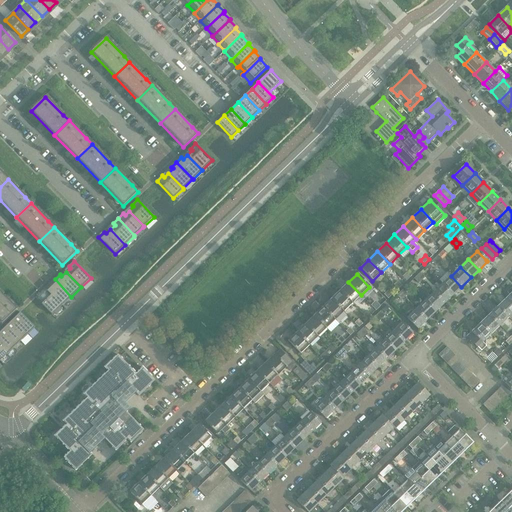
[(461,287),(451,276),(443,284),(453,295),(461,287)]
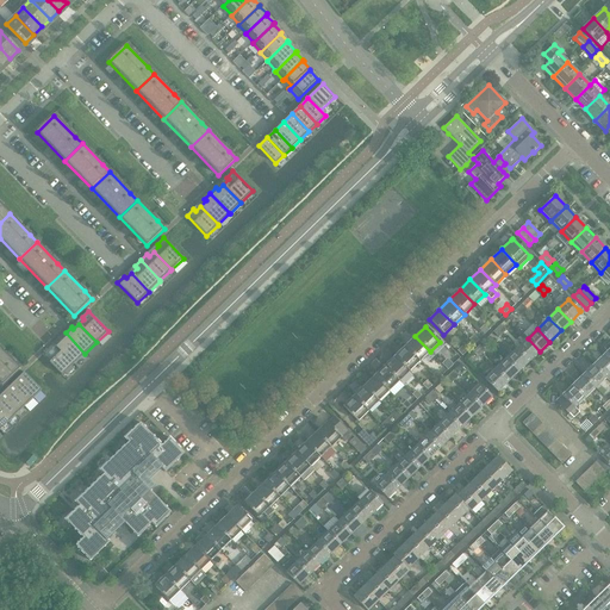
[(56,346),(74,365),(85,354),(66,332),(60,338),(61,341),(56,346)]
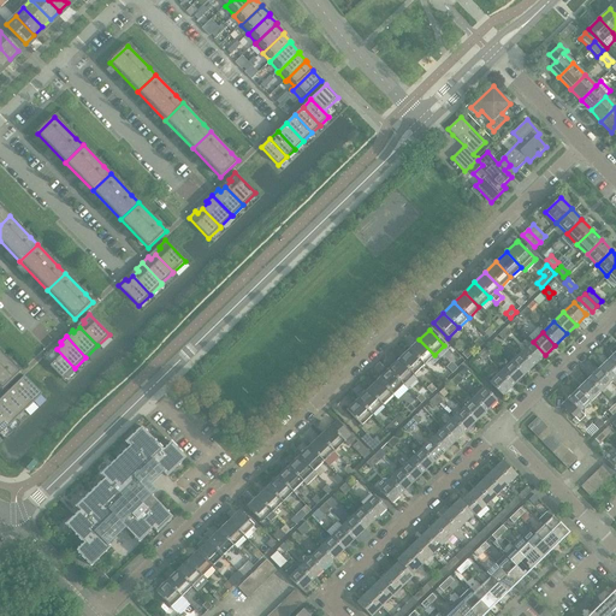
[(434,355),(419,339),(409,350),(424,365),(434,355)]
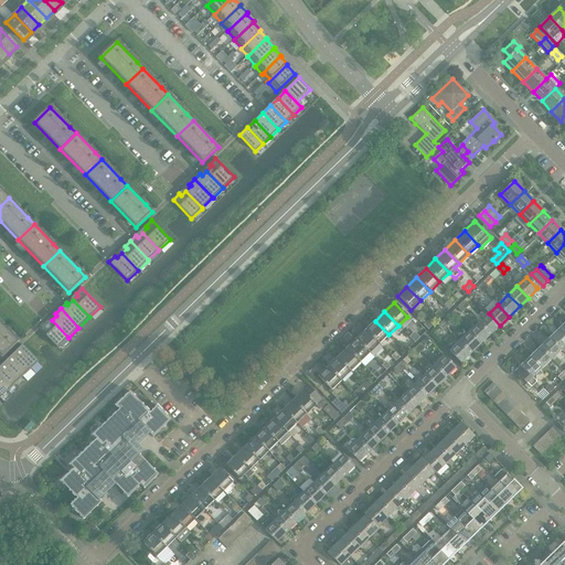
[(500,326),(489,313),(478,323),(490,334),(500,326)]
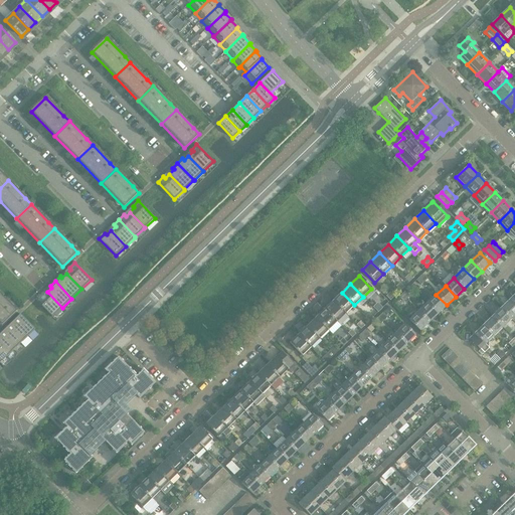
[(47,292),(42,297),(41,295),(35,300),(52,317),(62,308),(47,292)]
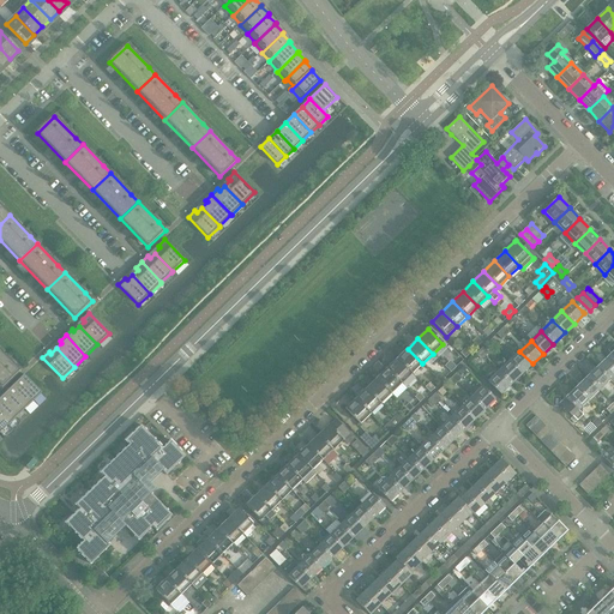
[(422,363),(408,349),(397,359),(411,374),(422,363)]
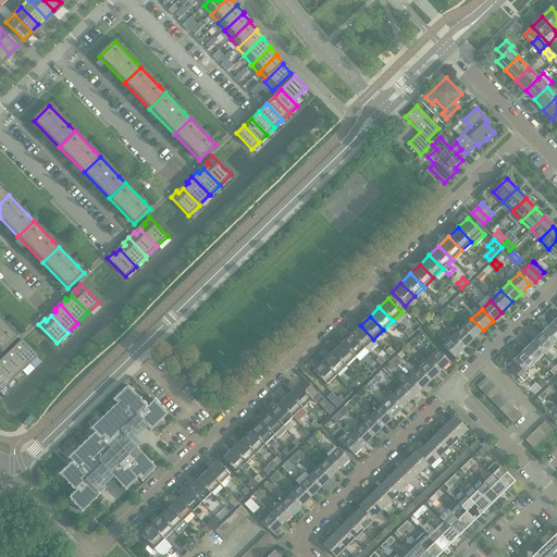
[(17,336),(12,330),(0,318),(0,349),(2,351),(17,336)]
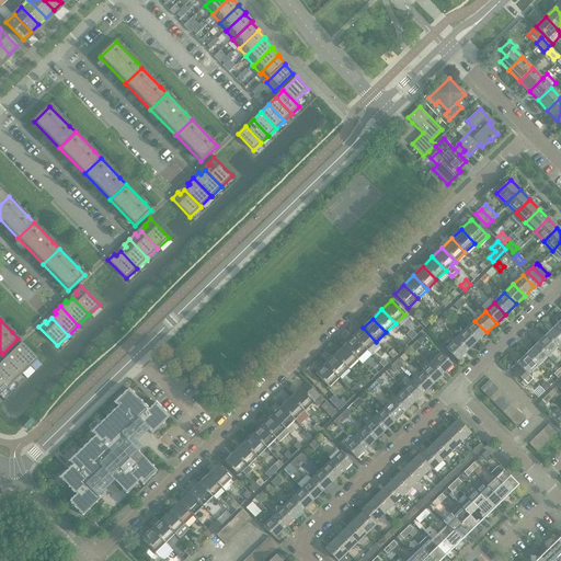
[(487,332),(474,321),(466,330),(477,342),(487,332)]
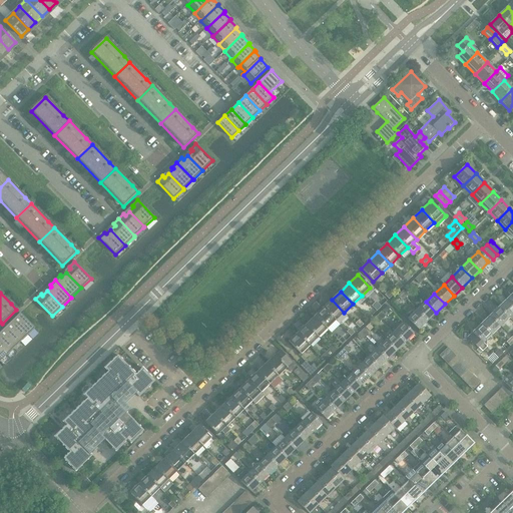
[(512,322),(512,305),(507,299),(498,307),(509,319),(512,323),(512,322)]
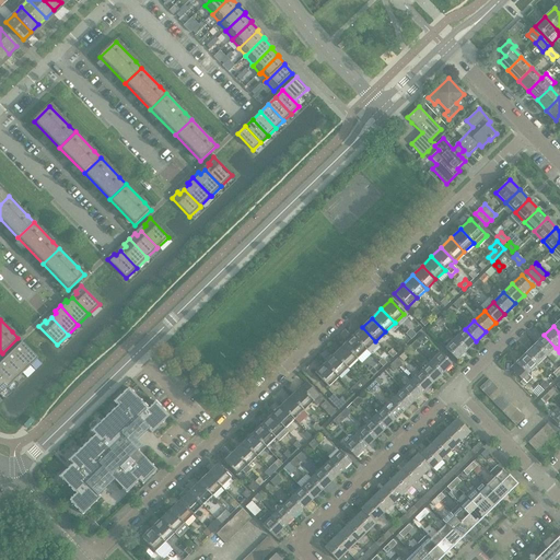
[(375,341),(362,327),(352,337),(366,350),(375,341)]
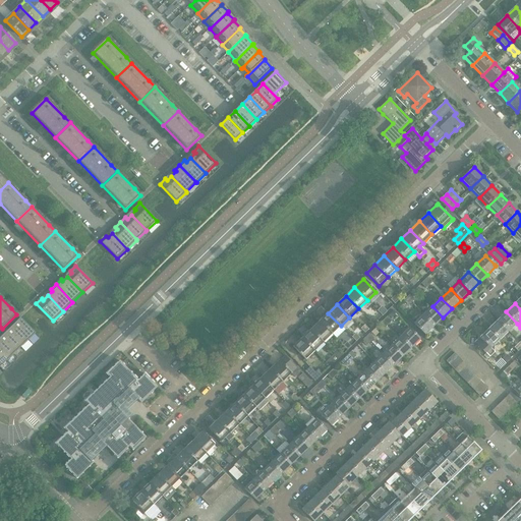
[(443,317),(432,306),(423,315),(433,326),(443,317)]
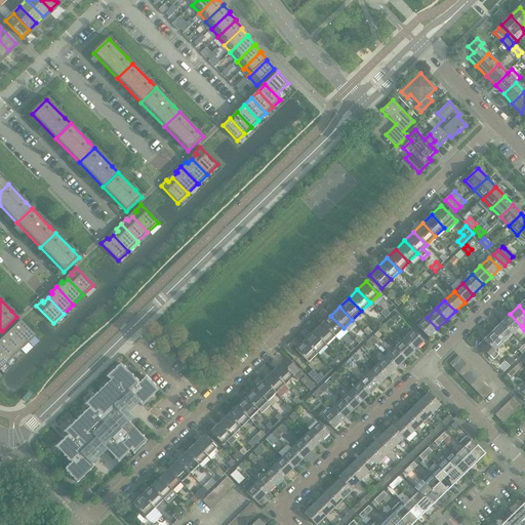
[(521,326),(510,314),(500,323),(512,334),(521,326)]
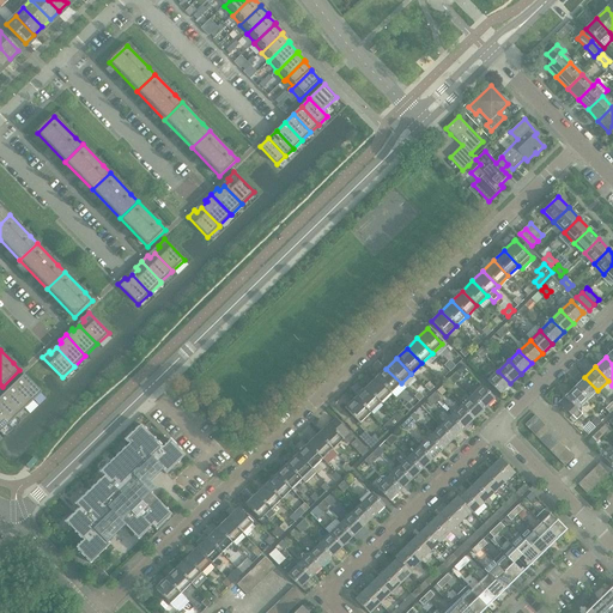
[(401,383),(386,369),(375,378),(390,394),(401,383)]
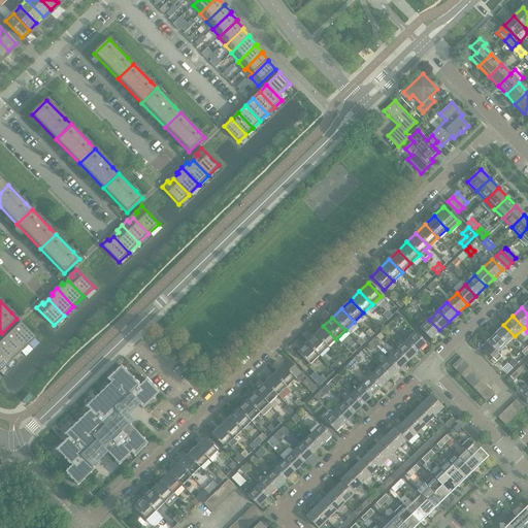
[(439,330),(429,320),(420,329),(430,339),(439,330)]
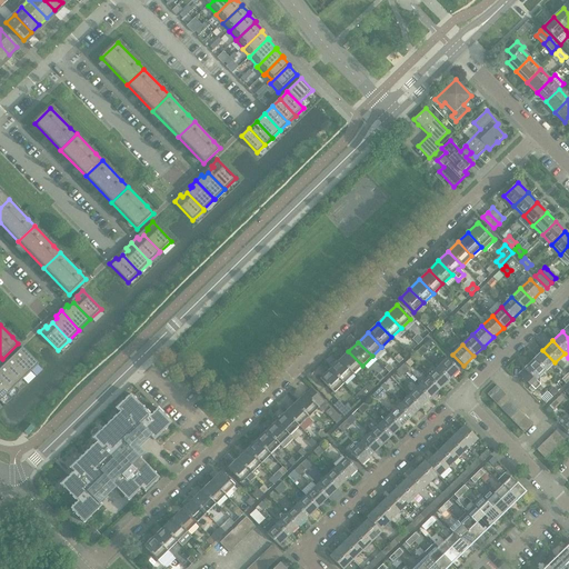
[(15,356),(30,372),(39,365),(22,348),(15,356)]
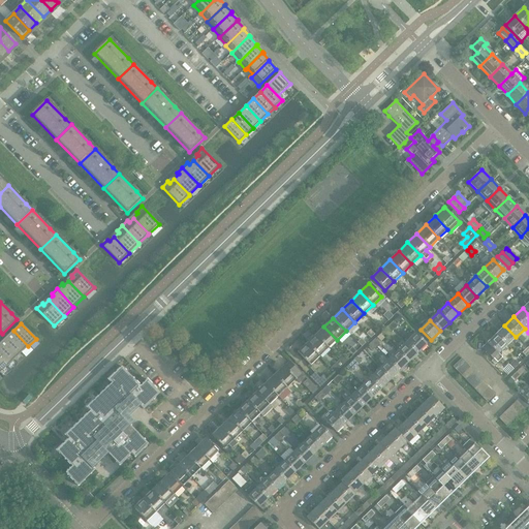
[(516,337),(504,325),(495,334),(506,346),(516,337)]
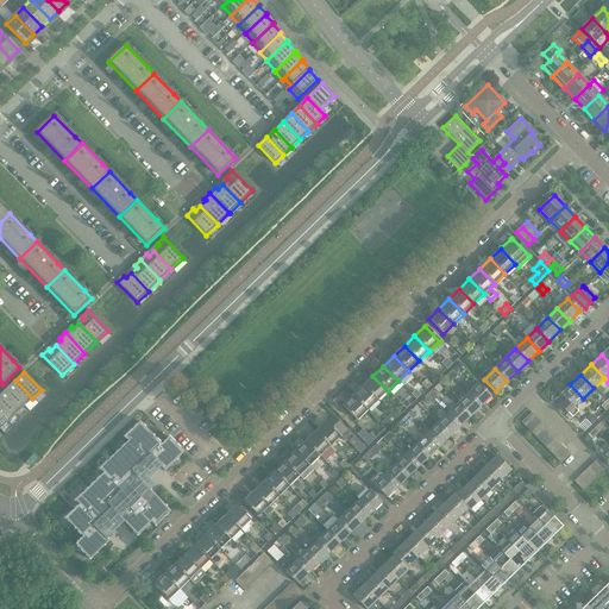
[(388,391),(372,376),(363,385),(378,401),(388,391)]
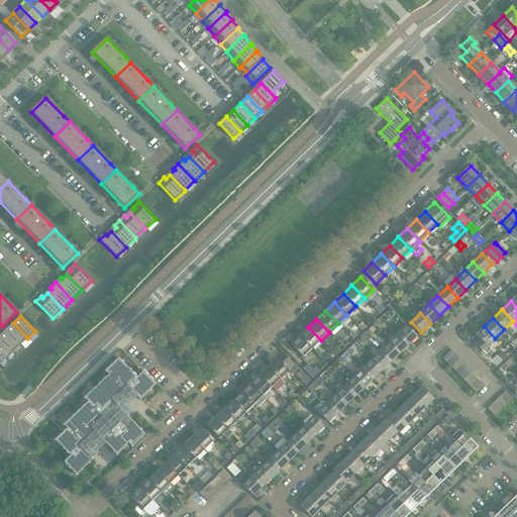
[(27,338),(13,323),(6,329),(21,344),(27,338)]
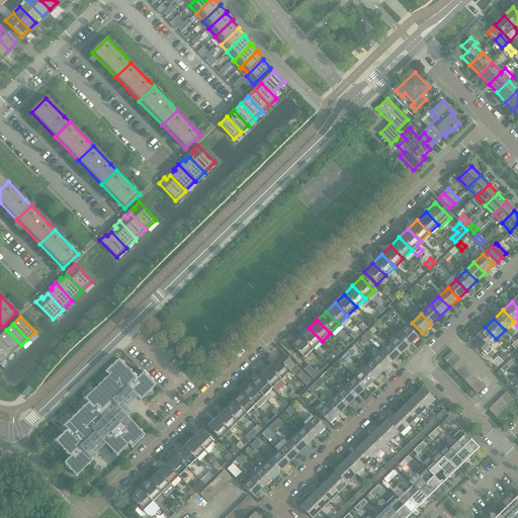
[(418,338),(407,327),(399,335),(410,345),(418,338)]
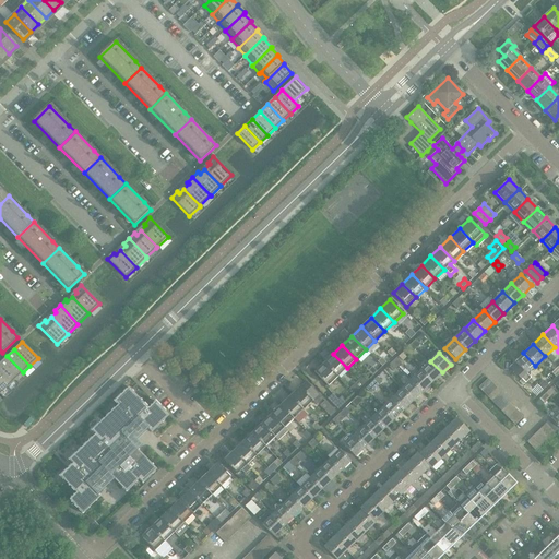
[(527,375),(535,366),(523,353),(513,363),(514,363),(509,368),(525,384),(531,378),(527,375)]
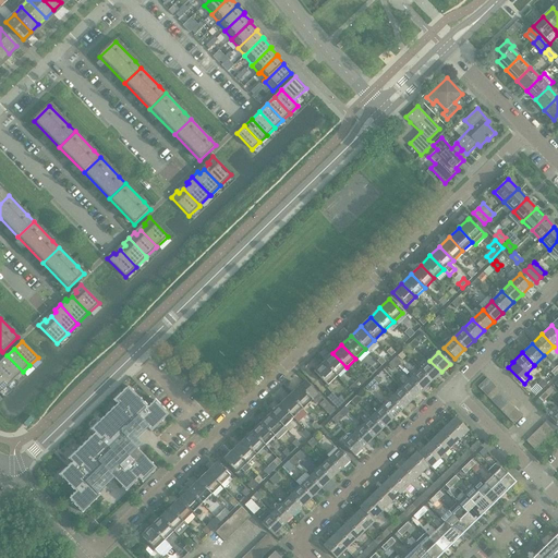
[(347,367),(332,353),(324,362),(337,376),(347,367)]
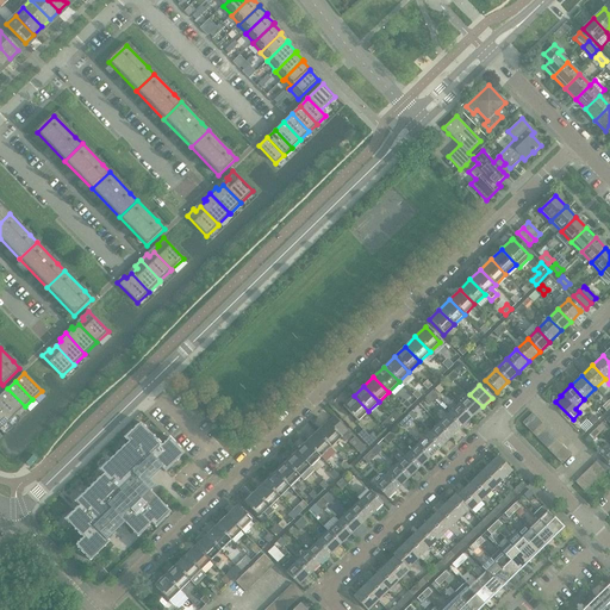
[(0,396),(0,397),(17,415),(25,406),(7,388),(0,396)]
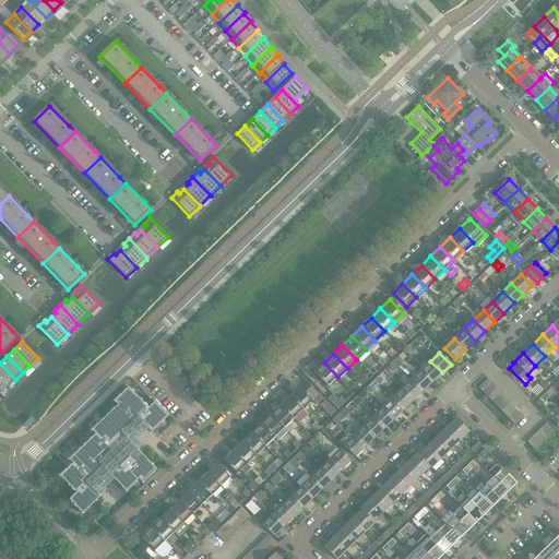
[(442,372),(430,361),(420,370),(432,382),(442,372)]
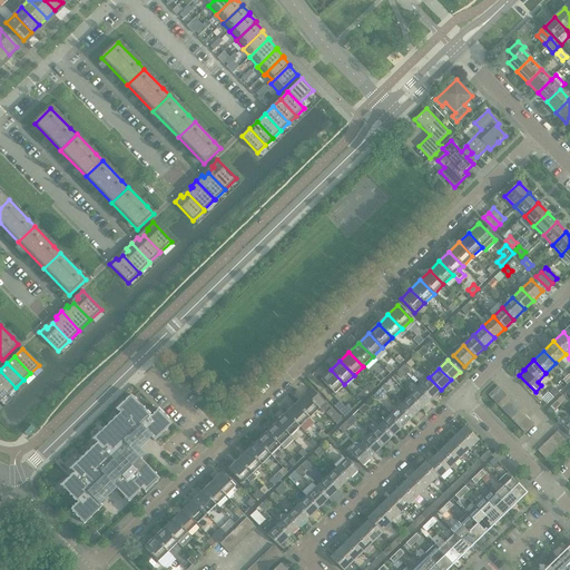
[(344,384),(331,370),(320,380),(334,394),(344,384)]
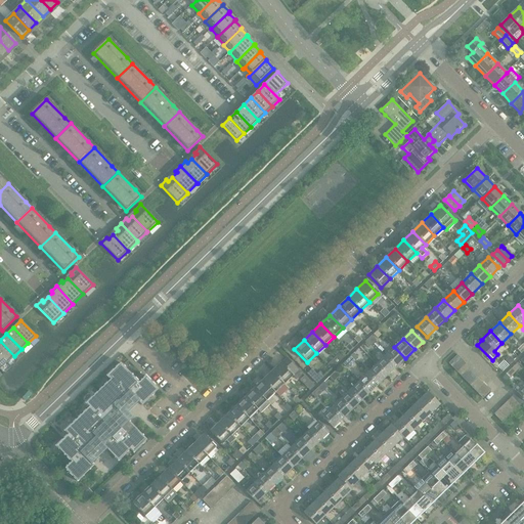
[(0,355),(7,363),(14,356),(0,341),(0,355)]
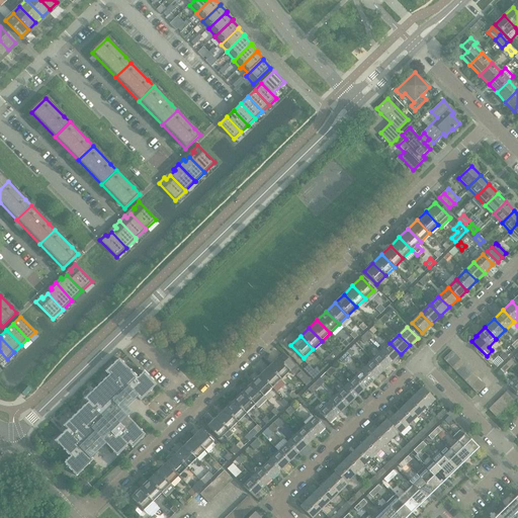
[(401,354),(390,343),(380,352),(392,363),(401,354)]
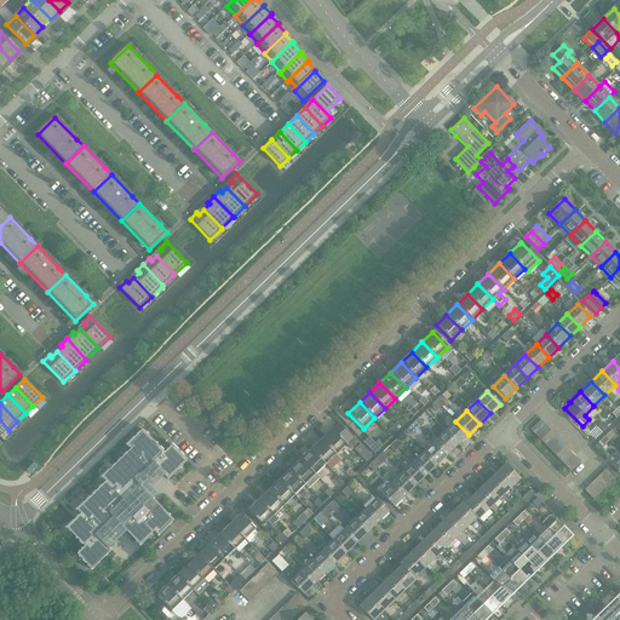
[(546,425),(541,420),(530,430),(537,435),(546,425)]
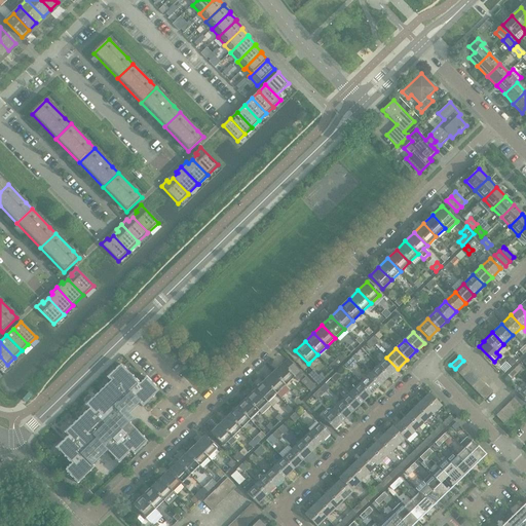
[(398,369),(386,358),(378,366),(388,377),(398,369)]
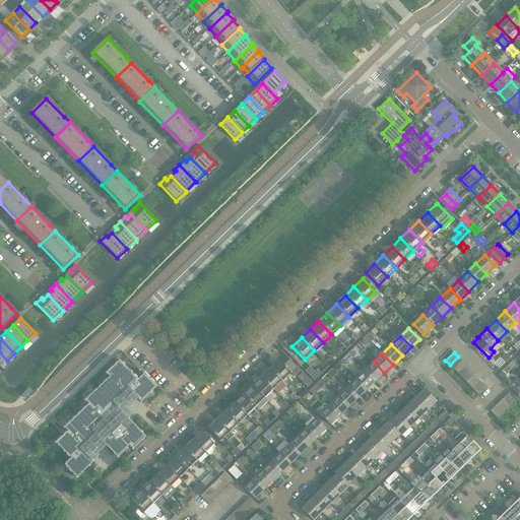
[(505,364),(510,359),(506,354),(501,360),(505,364)]
